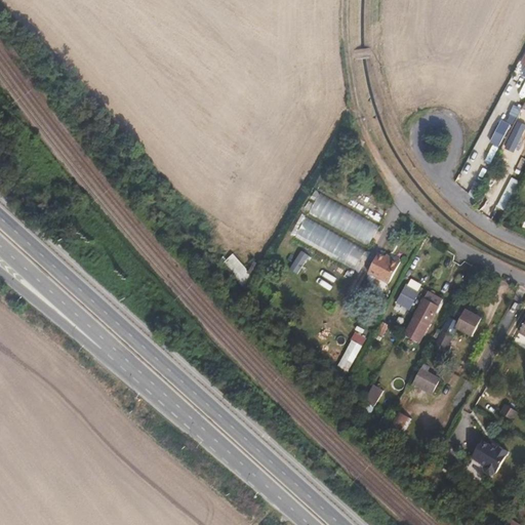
[(521,109),(507,102),(505,106),(513,110),(511,114),(517,117),(519,113),(521,109)]
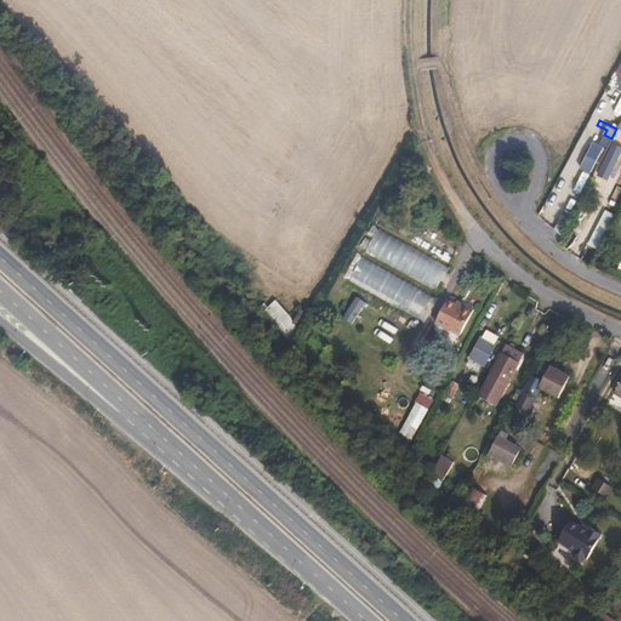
[(556,231),(565,224),(569,218),(562,215),(554,228),(556,231)]
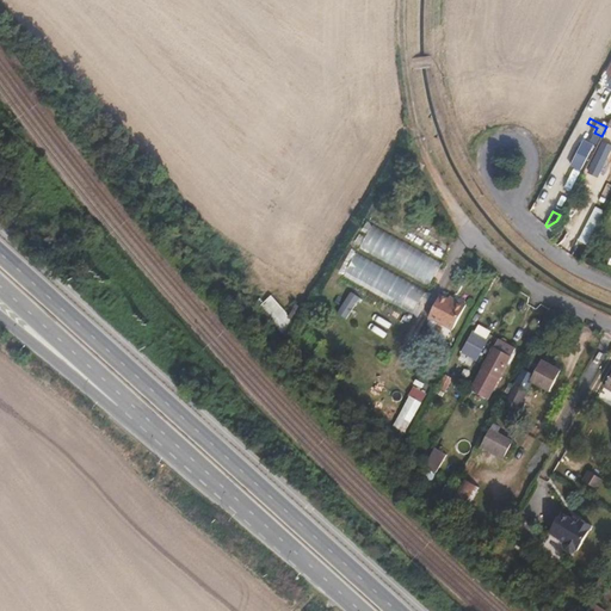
[(445,260),(369,221),(356,246),(433,287),(445,260)]
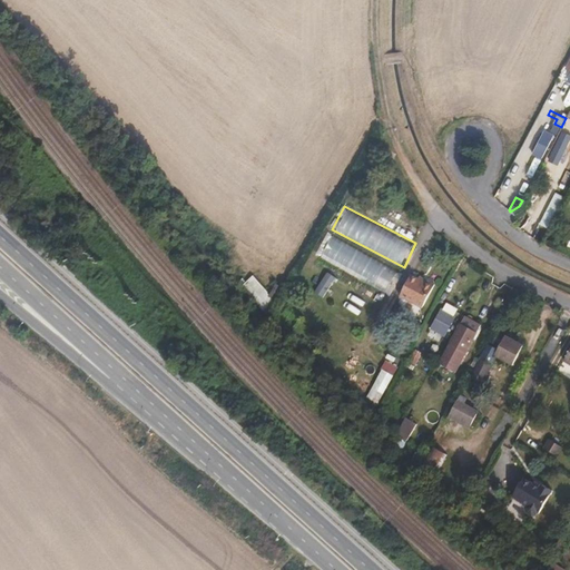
[(364,249),(332,232),(318,257),(389,294),(401,268),(364,249)]
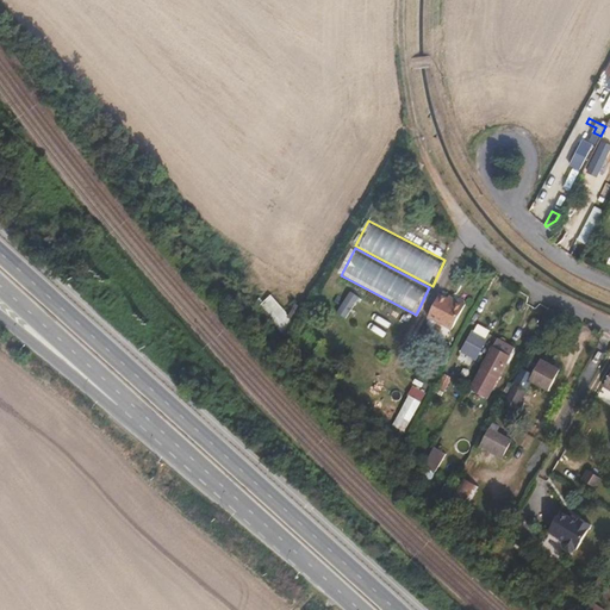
[(336,312),(347,318),(359,296),(348,291),(336,312)]
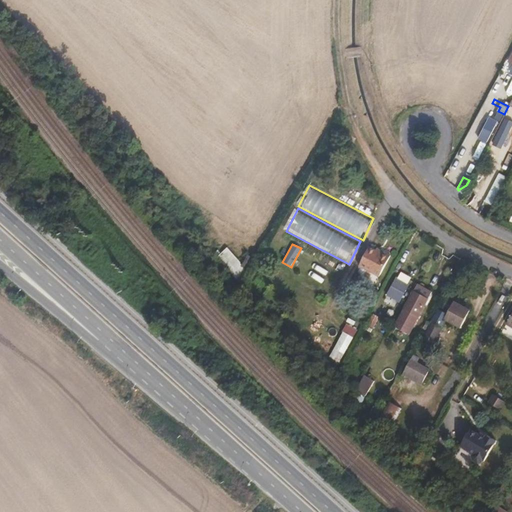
[(215,258),(236,278),(253,260),(248,255),(241,262),(226,247),(215,258)]
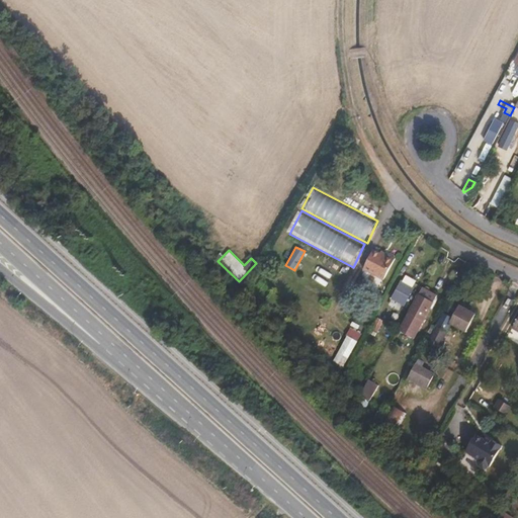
[(377,259),(370,255),(360,275),(380,286),(393,263),(383,258),(381,262),(377,259)]
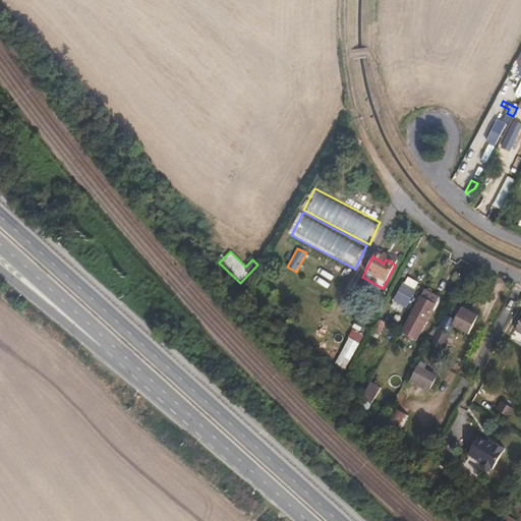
[(416,289),(404,282),(392,303),(399,307),(402,303),(407,305),(416,289)]
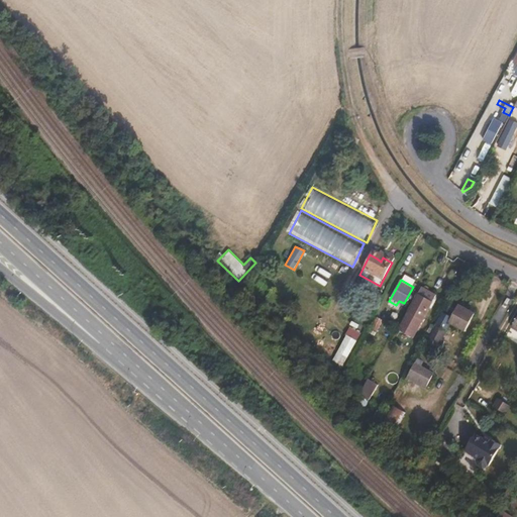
[(437,296),(423,288),(420,294),(434,302),(437,296)]
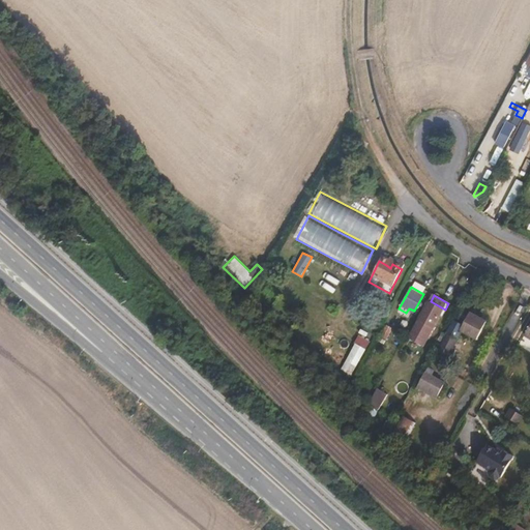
[(445,310),(431,301),(411,340),(425,347),(445,310)]
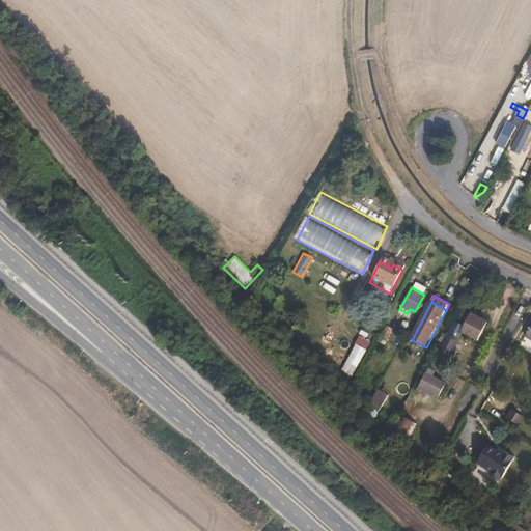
[(464,326),(460,331),(476,340),(486,323),(478,317),(471,313),(472,311),(466,308),(457,323),(464,326)]
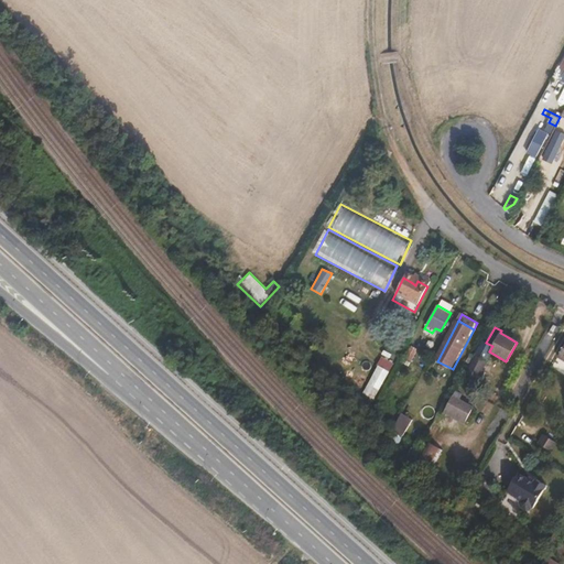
[(481,371),(489,351),(492,346),(486,343),(483,342),(467,375),(480,380),(484,371),(481,371)]
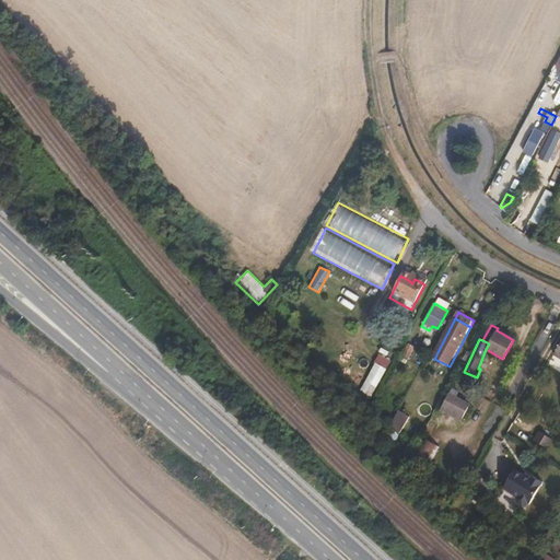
[(415,346),(408,342),(401,356),(409,359),(415,346)]
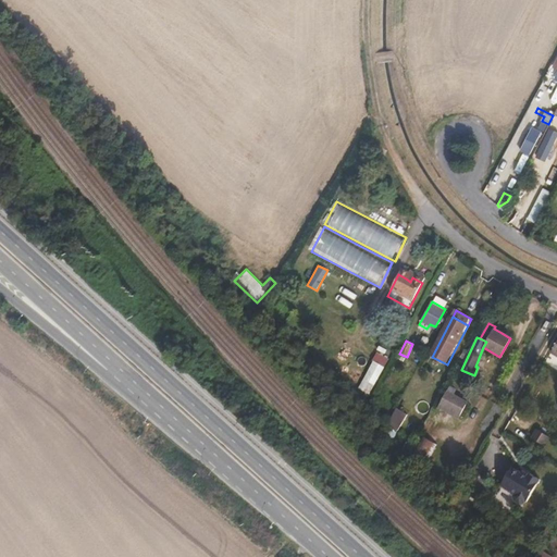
[(385,367),(373,360),(358,387),(369,394),(385,367)]
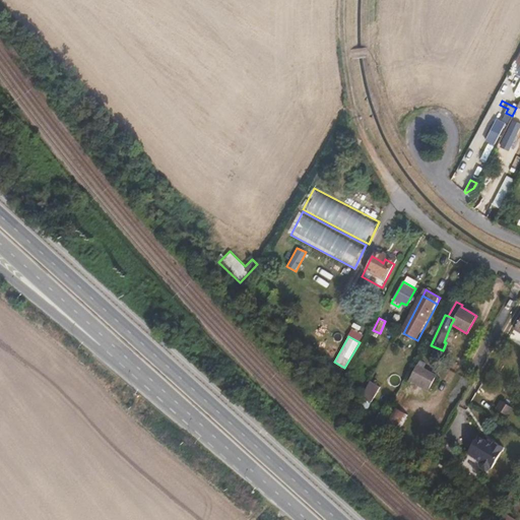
[(426,366),(420,363),(410,380),(429,390),(437,377),(424,370),(426,366)]
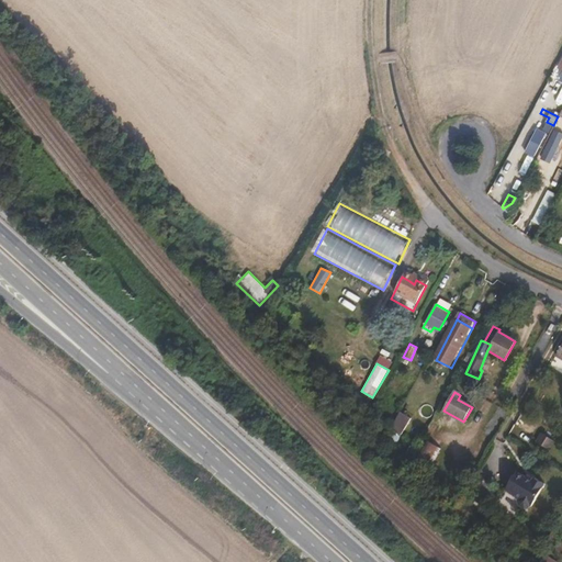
[(413,419),(402,413),(391,433),(402,440),(413,419)]
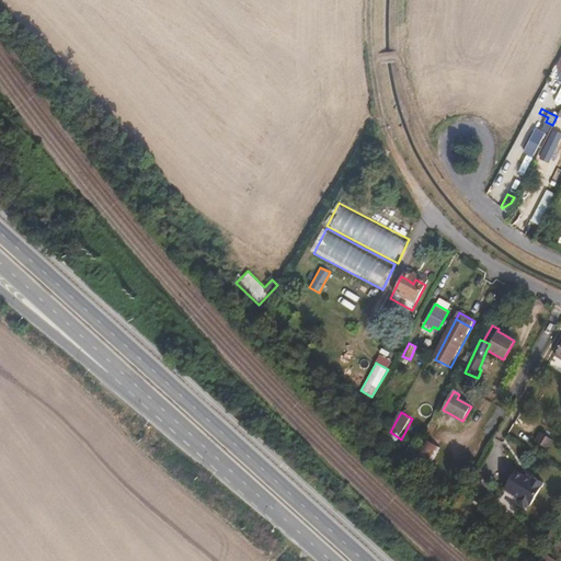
[(551,442),(539,435),(534,443),(547,450),(551,442)]
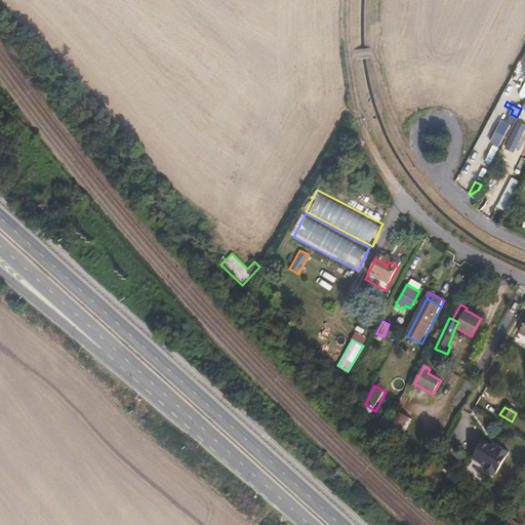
[(412,419),(398,412),(392,426),(405,433),(412,419)]
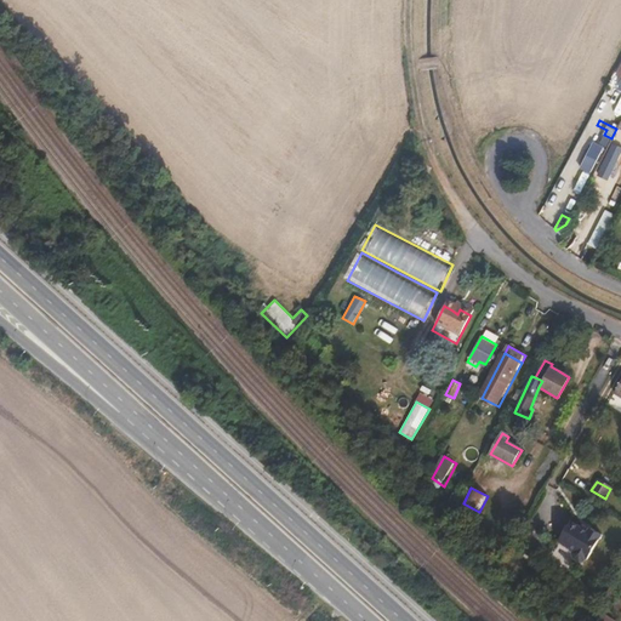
[(586,534),(569,524),(557,543),(571,553),(570,556),(571,560),(577,564),(582,563),(584,560),(586,562),(599,537),(588,530),(586,534)]
